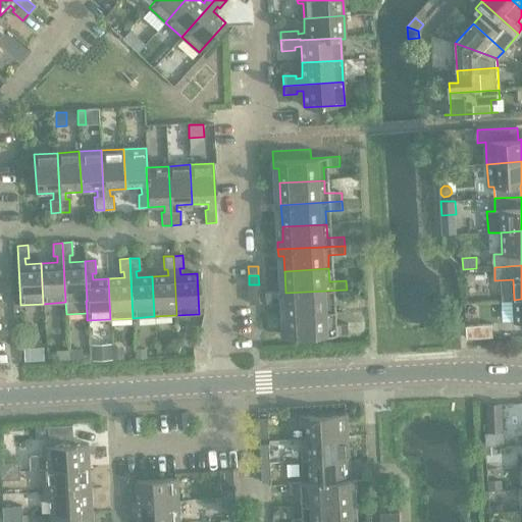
[(259,284),(249,284),(250,294),(260,294),(259,284)]
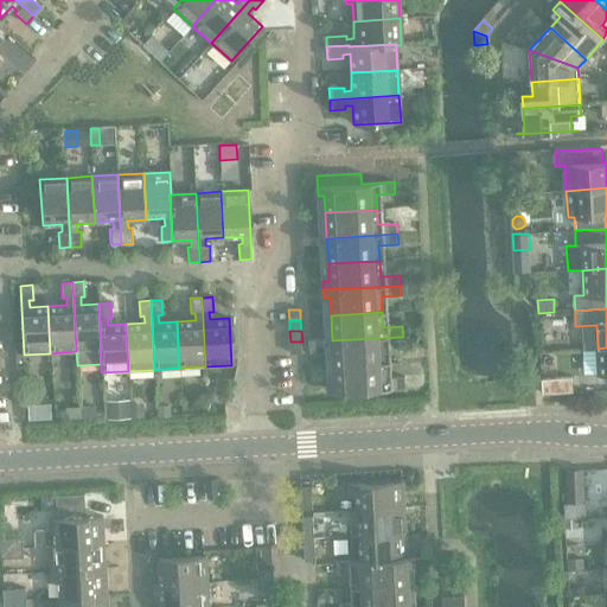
[(403,337),(332,340),(333,366),(385,363),(384,347),(403,346),(403,337)]
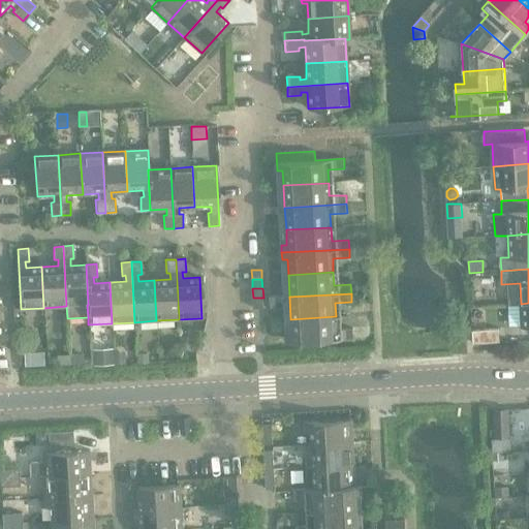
[(263,298),(253,298),(253,308),(263,308),(263,298)]
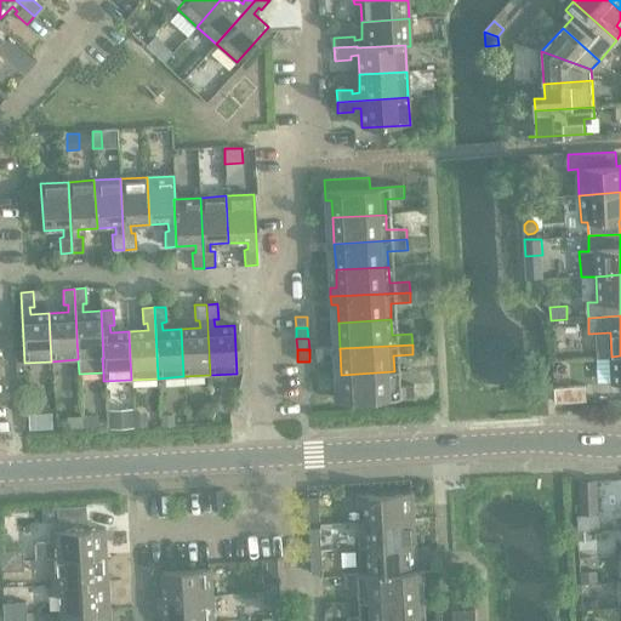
[(336,393),(336,403),(415,398),(415,386),(396,387),(394,371),(341,375),(342,392),(336,393)]
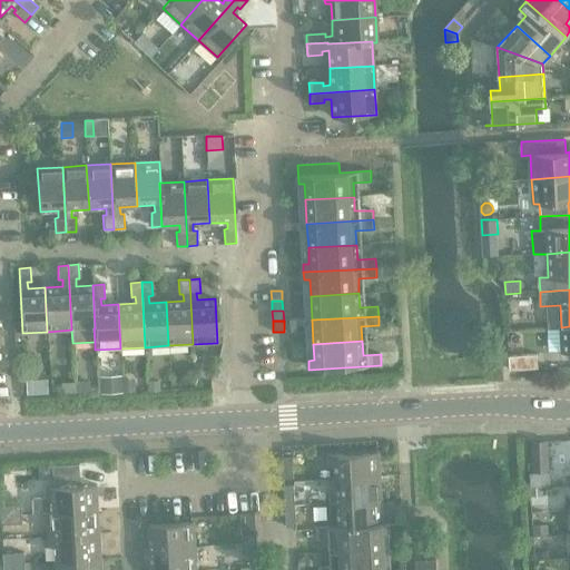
[(538,354),(509,356),(510,370),(539,369),(538,354)]
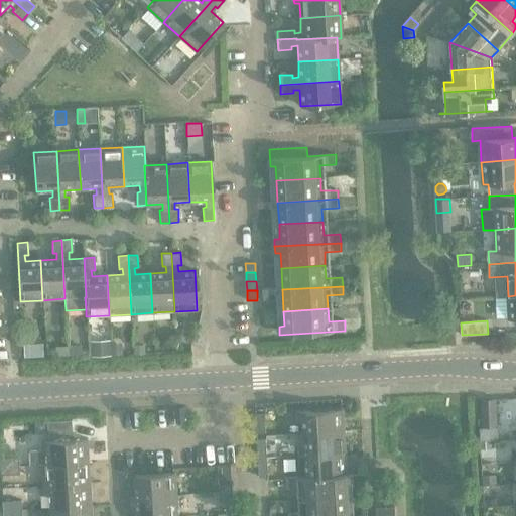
[(111,340),(91,341),(92,357),(112,356),(111,343),(111,340)]
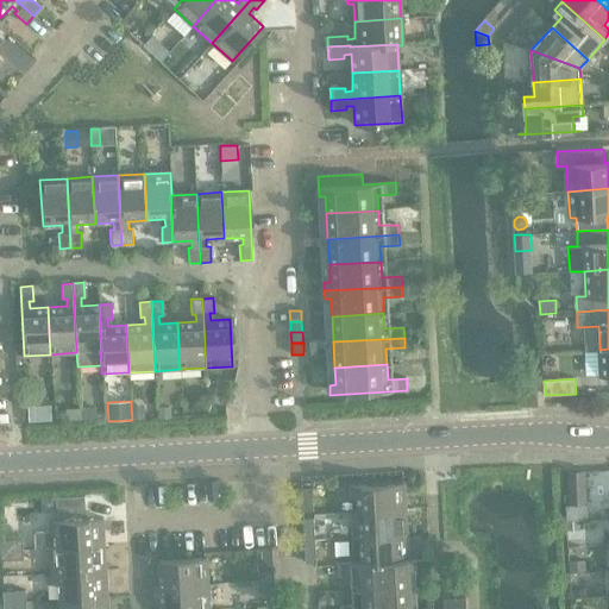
[(144,403),(131,405),(132,420),(145,419),(144,403)]
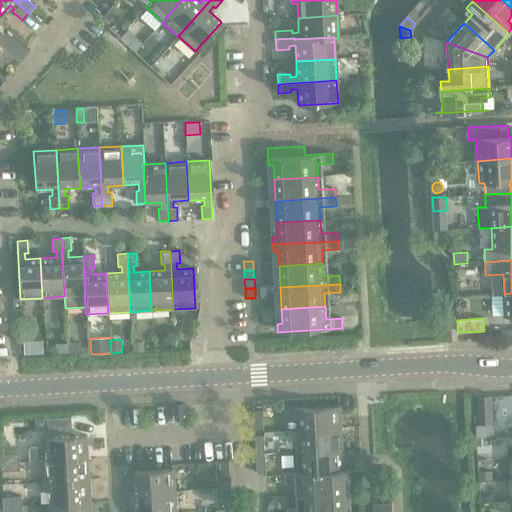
[(144,342),(133,343),(133,351),(144,351),(144,342)]
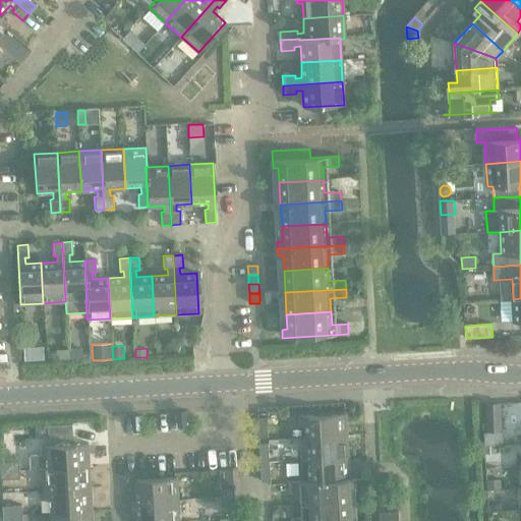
[(68,351),(55,352),(56,360),(68,359),(68,351)]
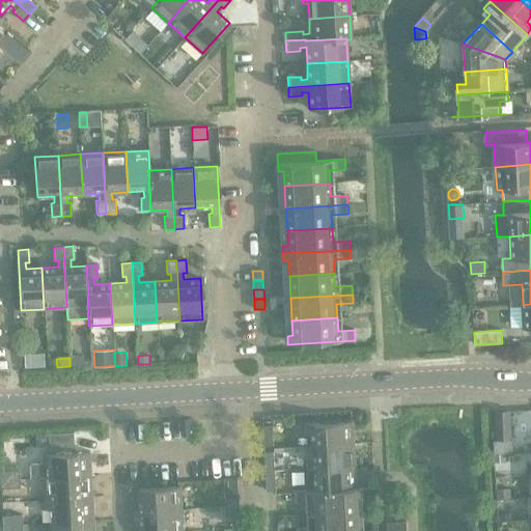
[(85,358),(70,358),(70,366),(85,366),(85,358)]
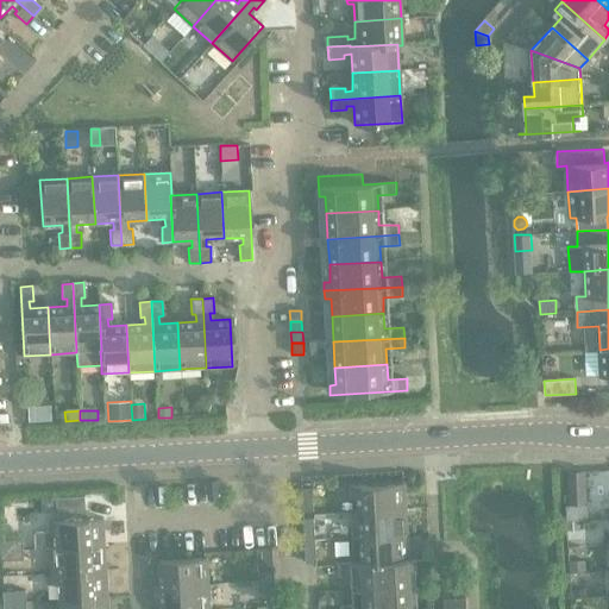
[(569,471),(570,503),(586,502),(585,471),(569,471)]
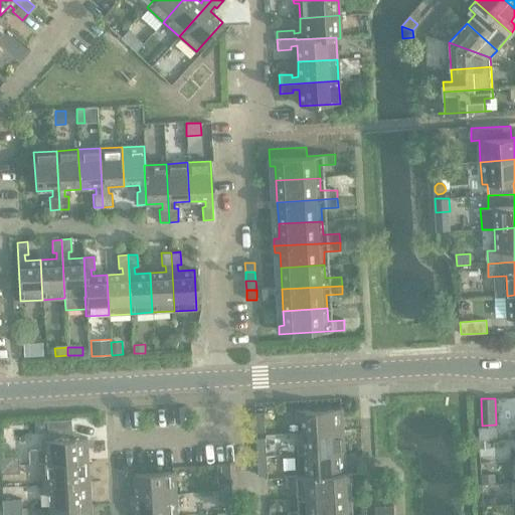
[(303,420),(304,434),(343,432),(342,408),(297,411),(297,420),(303,420)]
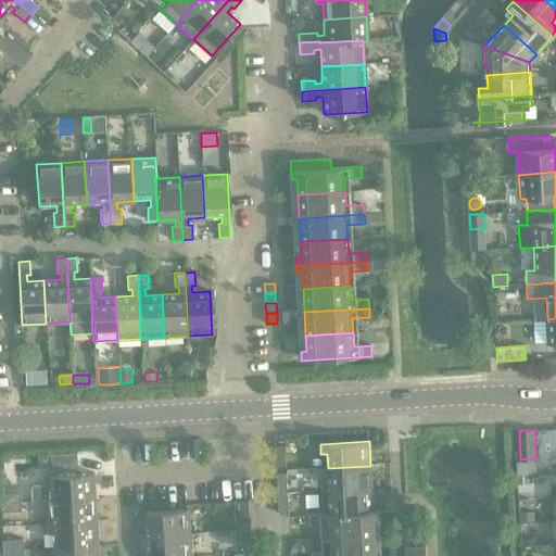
[(286,445),(276,446),(277,467),(287,466),(286,445)]
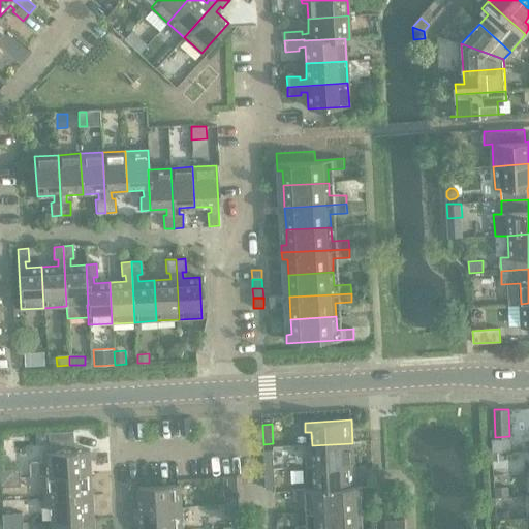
[(51,453),(43,453),(43,463),(50,463),(51,475),(91,473),(90,450),(75,452),(74,431),(50,433),(51,453)]
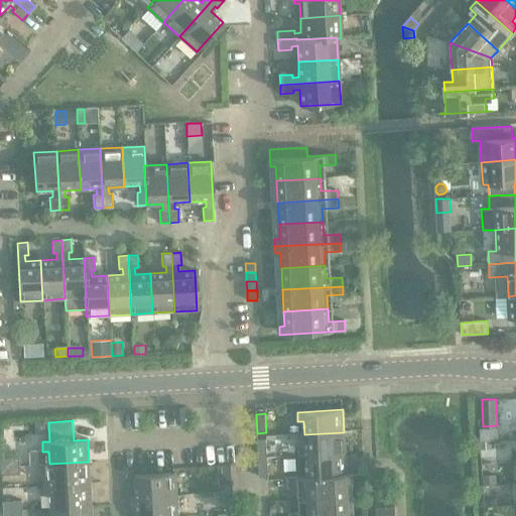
[(299,447),(299,457),(346,454),(344,432),(304,434),(305,446),(299,447)]
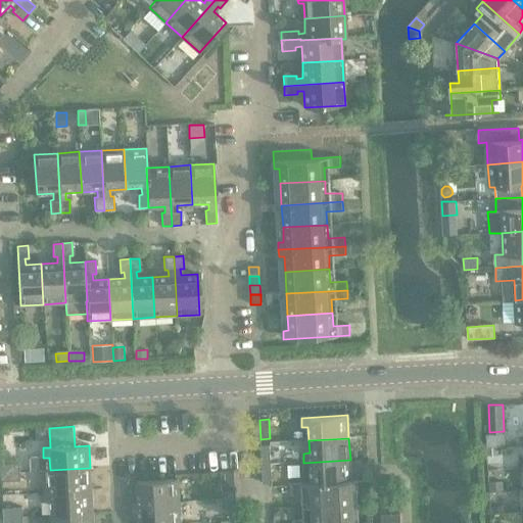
[(260,445),(262,465),(271,464),(270,445),(260,445)]
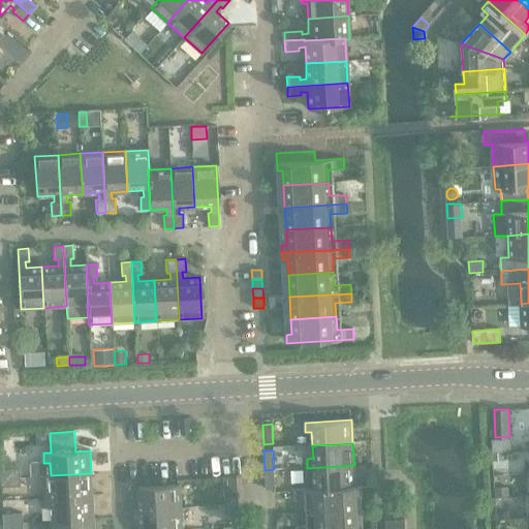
[(354,465),(307,468),(308,477),(314,476),(314,489),(314,490),(355,488),(355,487),(354,465)]
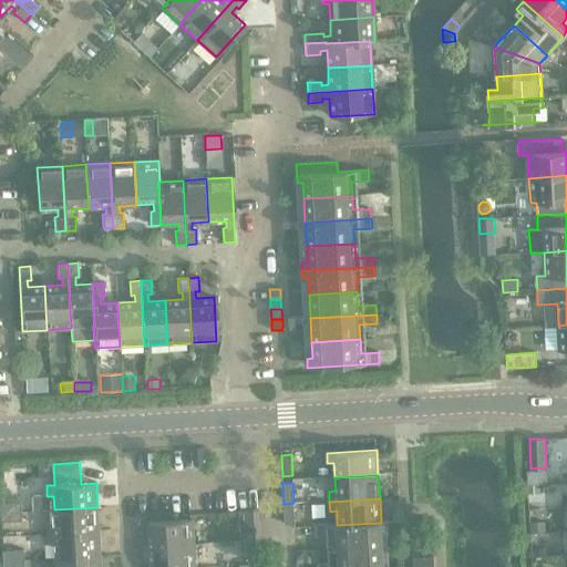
[(1,503),(1,513),(22,512),(21,502),(1,503)]
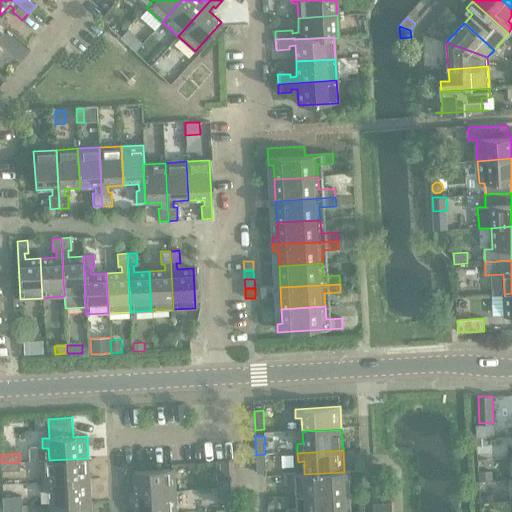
[(265,454),(256,455),(258,473),(266,473),(265,454)]
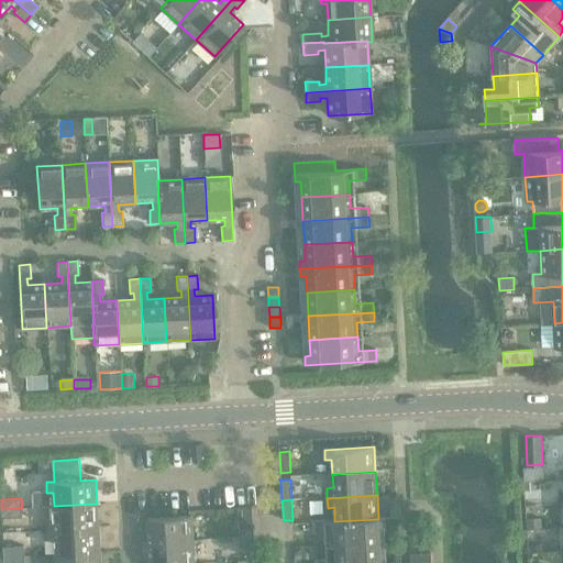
[(48,520),(48,530),(99,528),(97,504),(54,506),(55,520),(48,520)]
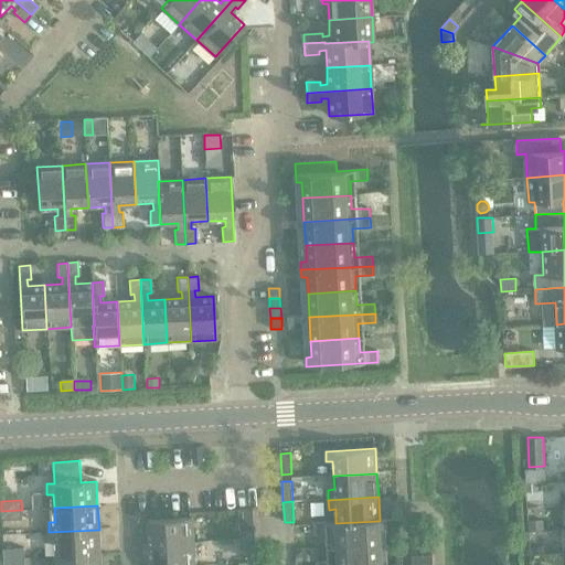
[(22,510),(1,511),(2,520),(22,519),(22,510)]
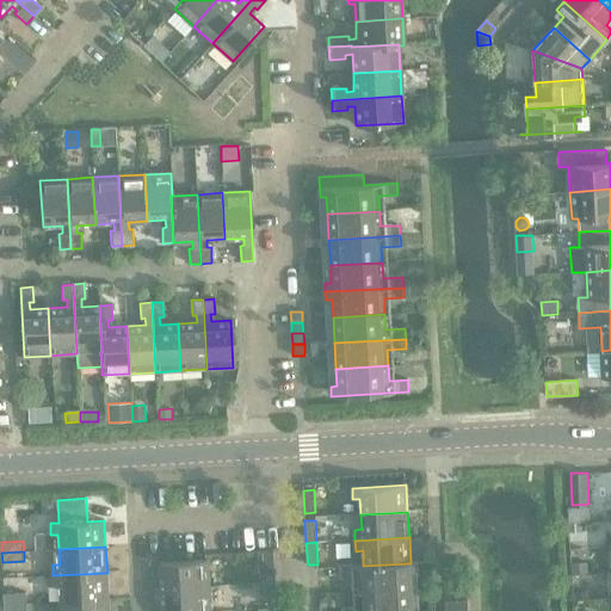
[(160,562),(162,590),(209,586),(208,560),(160,562)]
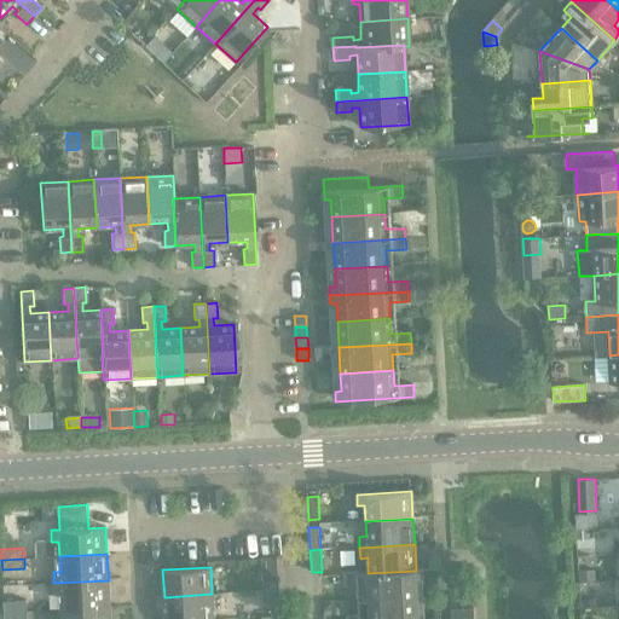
[(364,584),(365,600),(417,596),(416,579),(423,578),(423,568),(416,570),(416,571),(368,573),(368,572),(343,573),(345,585),(364,584)]
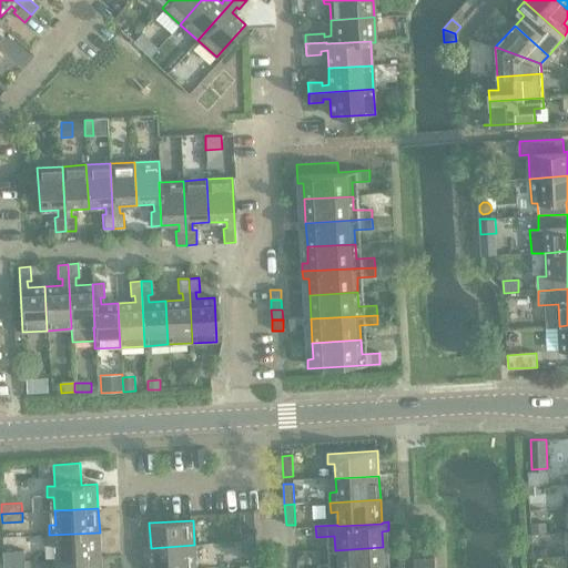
[(547,523),(531,523),(533,535),(548,534),(547,523)]
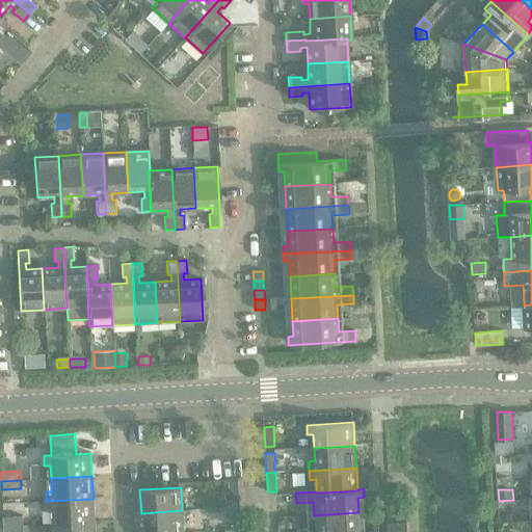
[(94,499),(46,501),(47,510),(53,510),(53,523),(95,521),(94,499)]
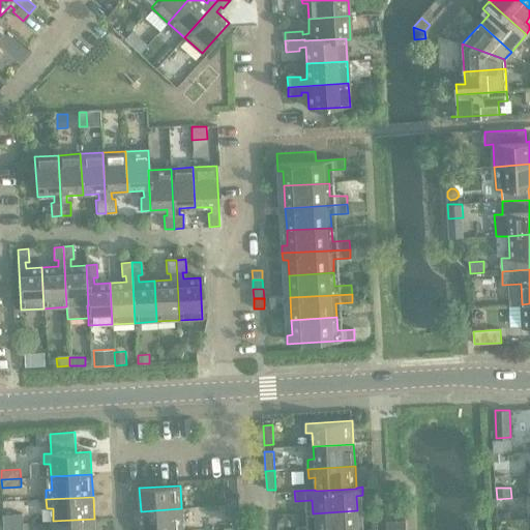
[(226,498),(226,506),(239,506),(239,497),(226,498)]
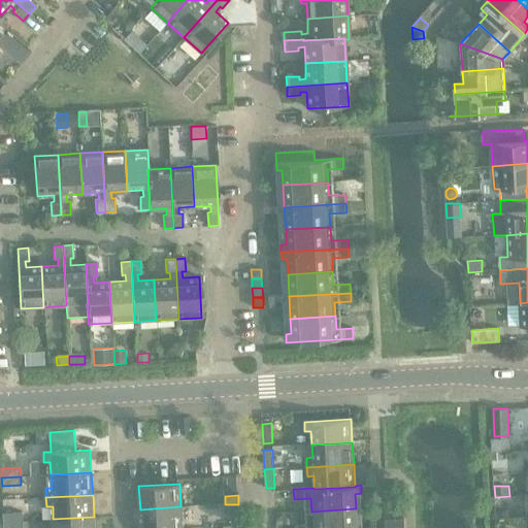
[(238,504),(225,504),(226,514),(238,513),(238,504)]
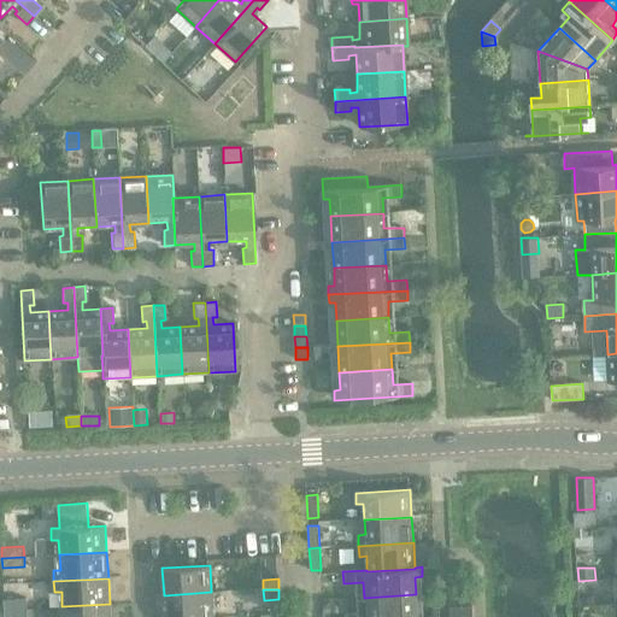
[(212,616),(211,592),(164,595),(164,616),(212,616)]
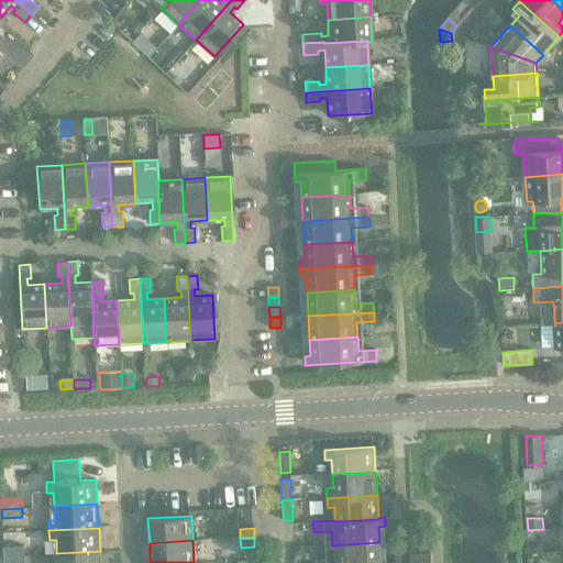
[(316,560),(315,562),(381,562),(379,542),(332,545),(332,559),(316,560)]
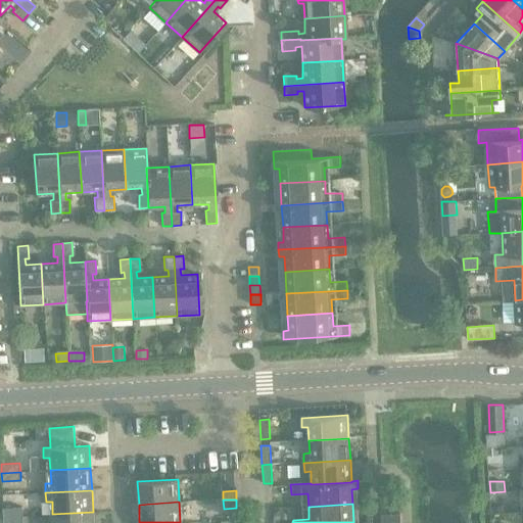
[(3,508),(4,517),(22,516),(22,507),(3,508)]
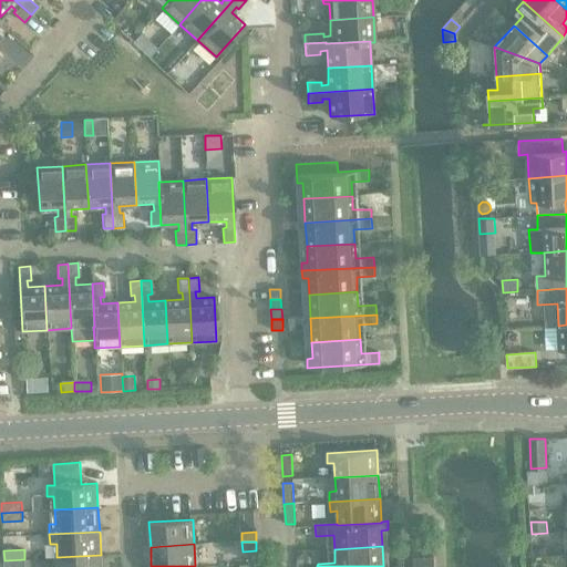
[(101,566),(101,555),(57,557),(57,566),(101,566)]
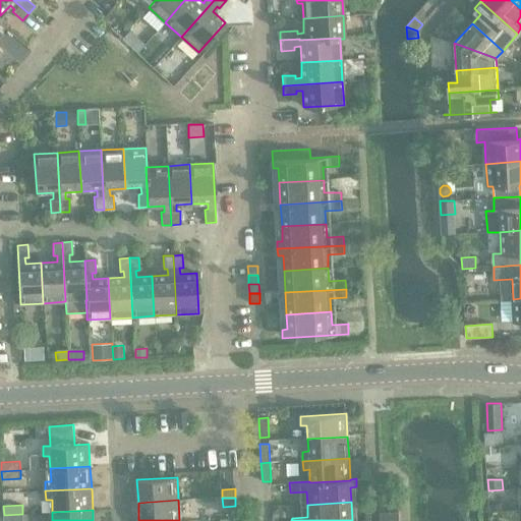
[(380,513),(380,520),(390,520),(390,512),(380,513)]
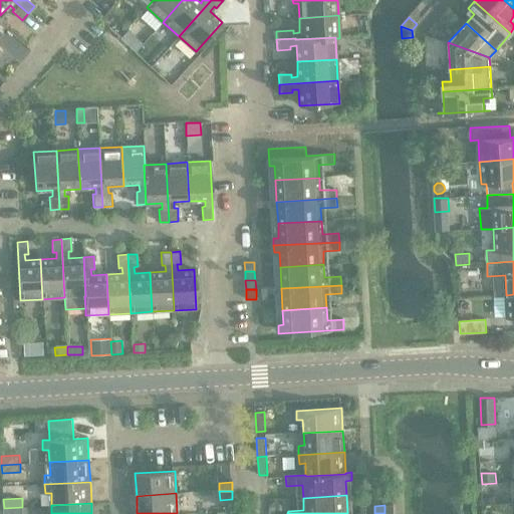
[(394,513),(394,505),(384,505),(384,513),(394,513)]
